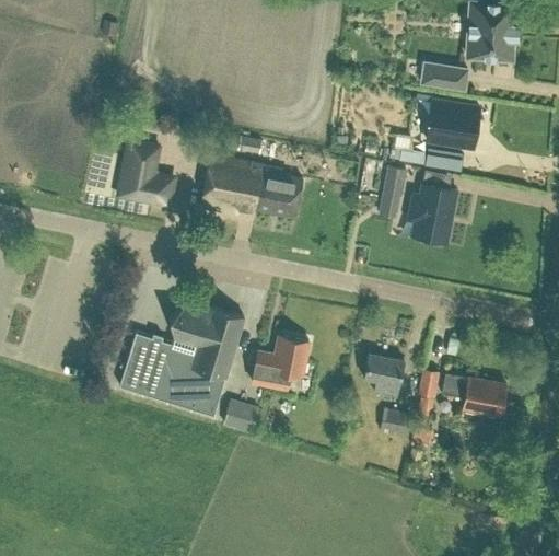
[(466,58),(511,61),(513,41),(515,41),(516,27),(514,27),(515,7),(470,3),(466,58)]
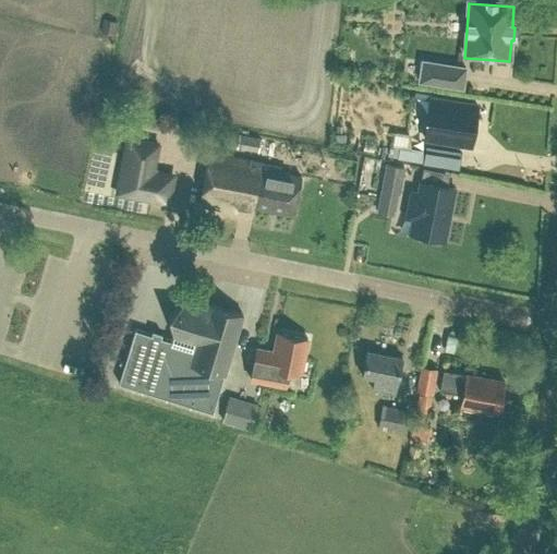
[(461,91),(465,71),(423,64),(419,84),(461,91)]
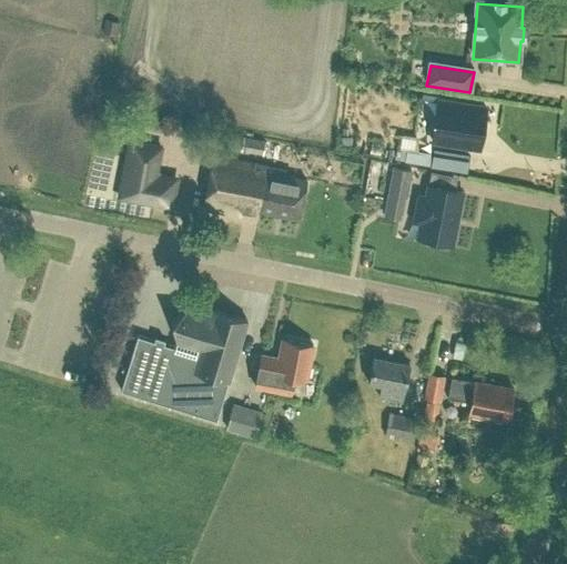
[(487,111),(438,103),(433,142),(481,150),(487,111)]
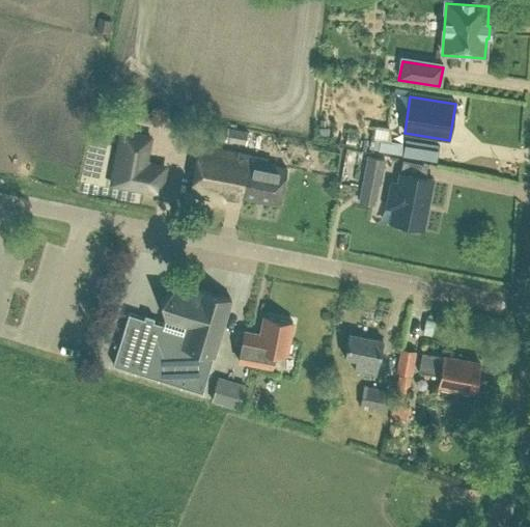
[(111,187),(161,196),(165,174),(145,170),(150,139),(121,133),(111,187)]
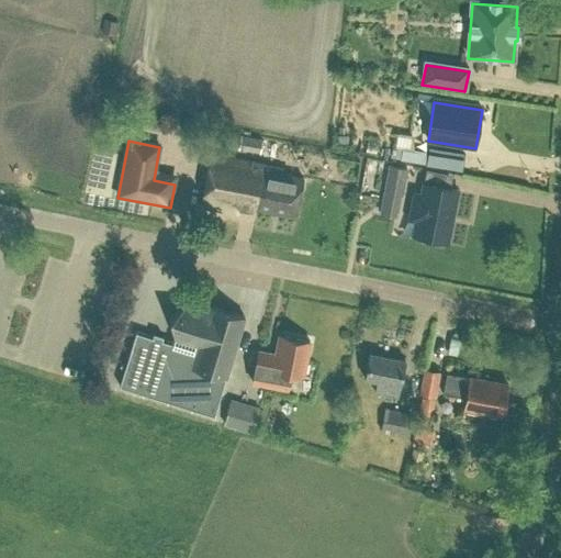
[(411,155),(408,168),(451,175),(453,162),(411,155)]
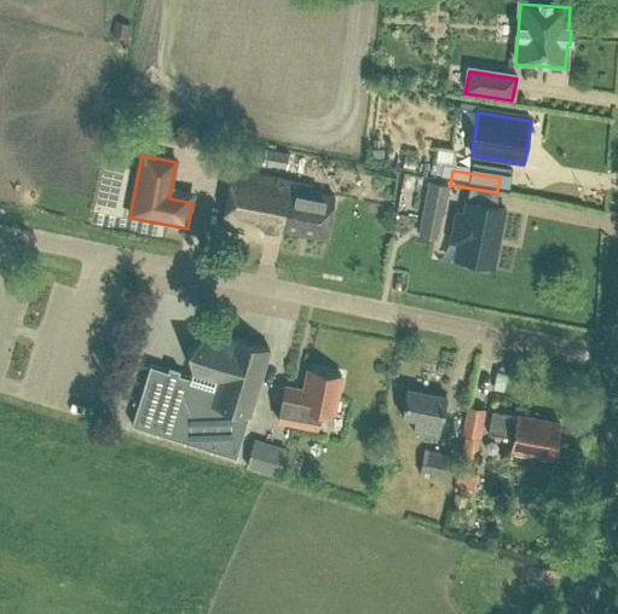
[(311,187),(232,173),(221,229),(261,237),(263,227),(325,239),(334,198),(310,193),(311,187)]
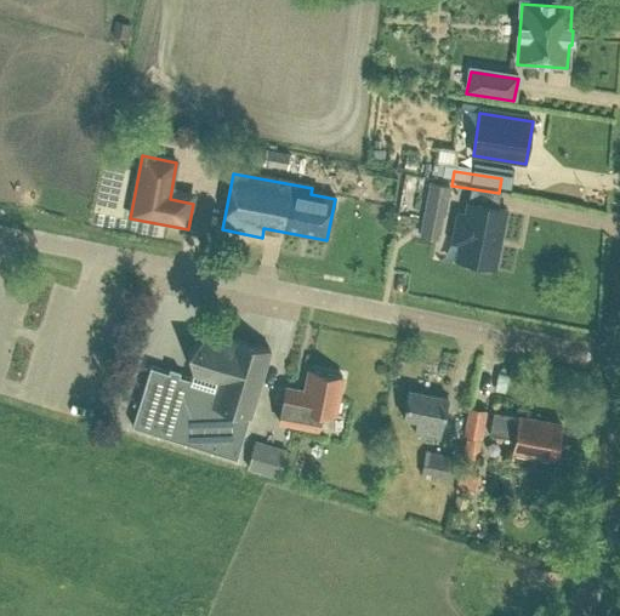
[(451,189),(431,184),(424,215),(445,220),(451,189)]
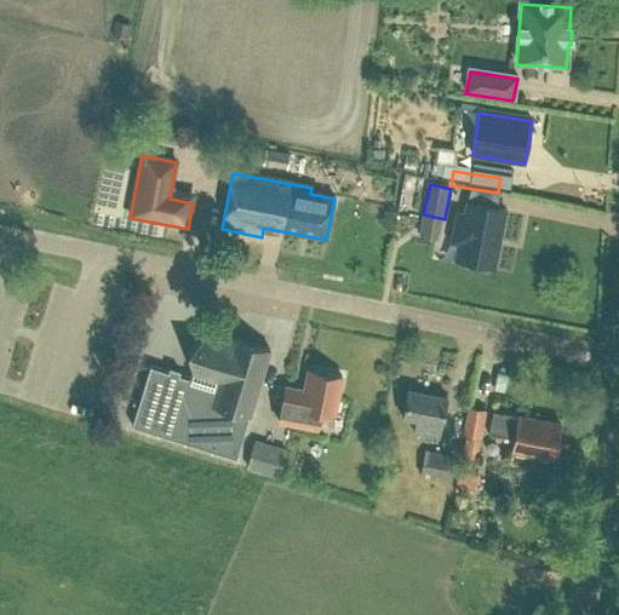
[(505,212),(466,205),(464,217),(459,216),(458,223),(456,222),(451,243),(459,246),(456,260),(493,269),(505,212)]
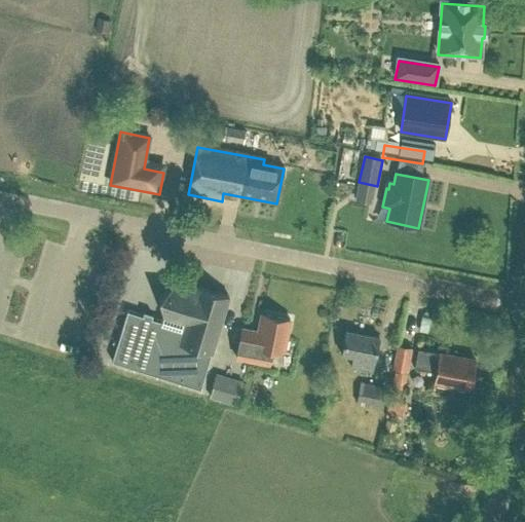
[(196,294),(175,287),(160,300),(164,320),(162,324),(151,321),(152,317),(144,314),(143,318),(127,313),(112,363),(201,390),(230,299),(198,289),(196,294)]
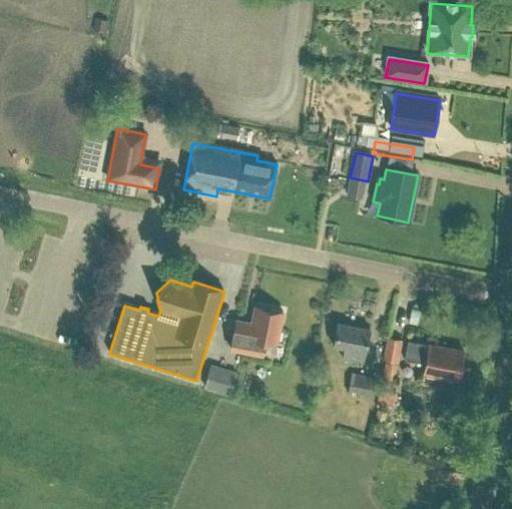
[(284,314),(257,308),(252,327),(236,323),(231,351),(264,357),(267,343),(278,345),(284,314)]
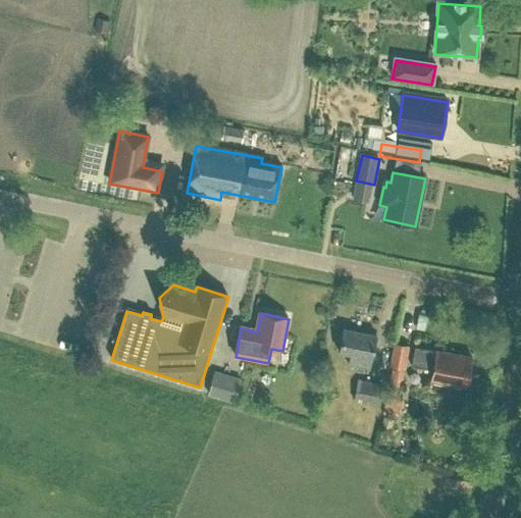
[(376,337),(343,329),(339,354),(350,356),(348,366),(369,371),(376,337)]
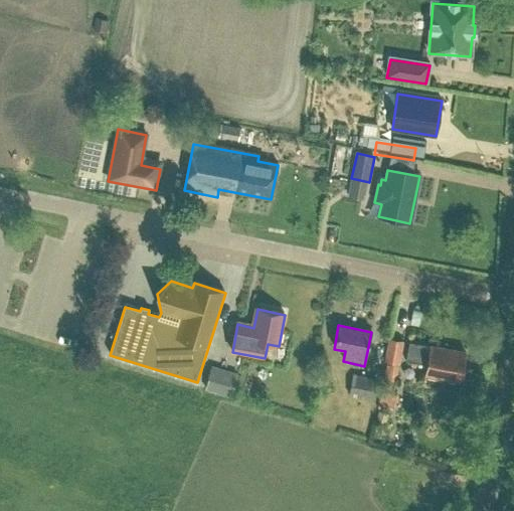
[(401,374),(402,342),(392,341),(391,374),(401,374)]
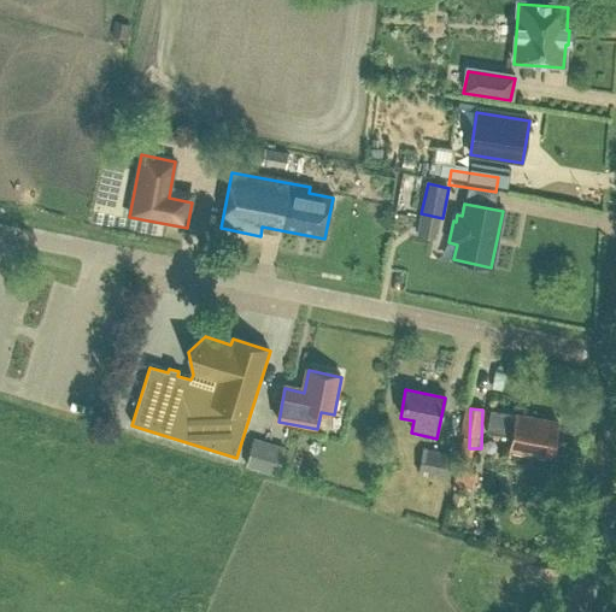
[(557,423),(490,411),(486,435),(510,439),(509,451),(551,458),(557,423)]
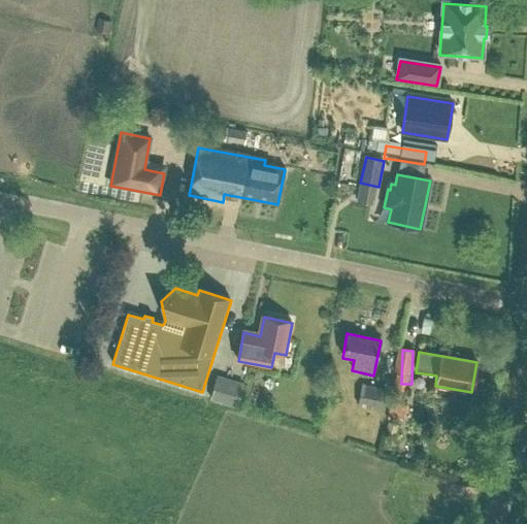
[(244,387),(218,378),(210,400),(237,410),(244,387)]
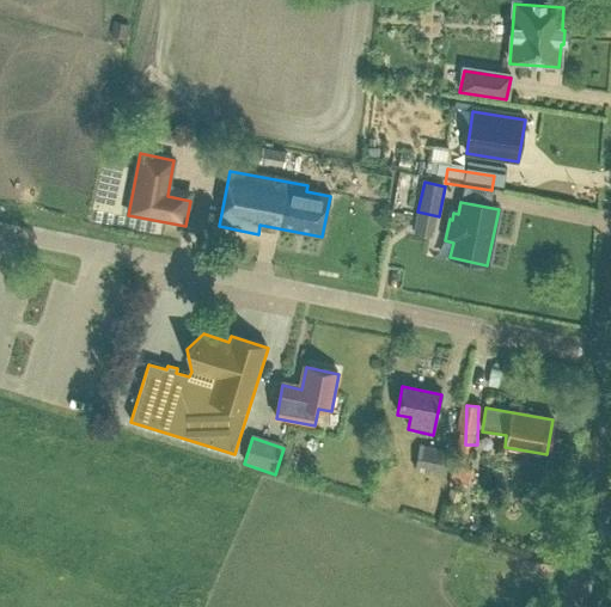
[(448,453),(420,447),(414,472),(444,479),(448,453)]
